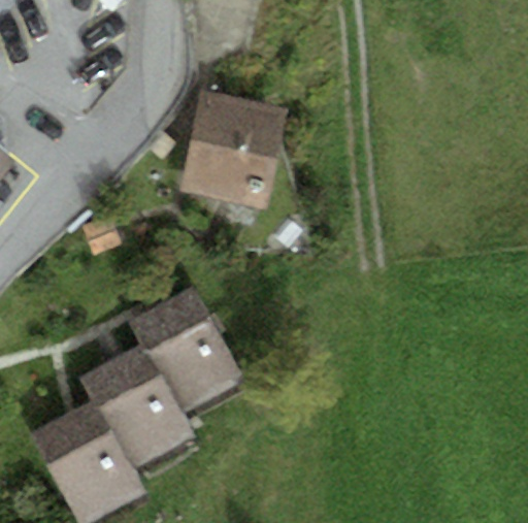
[(286,101),(200,93),(180,192),(267,205),(286,101)]
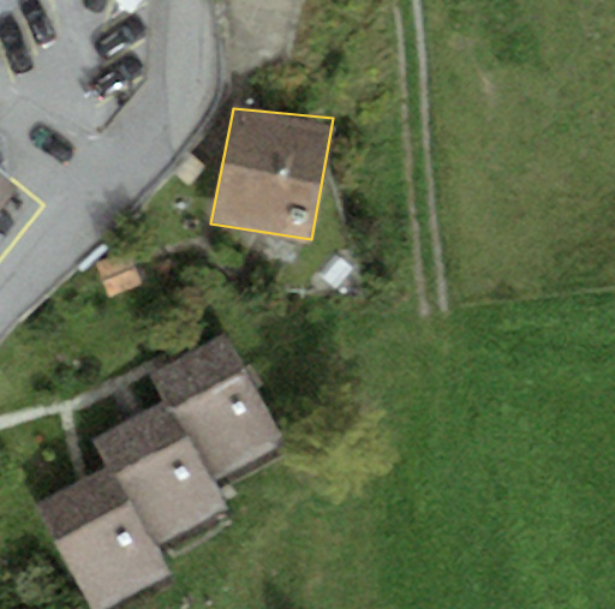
[(0,204),(18,181),(0,167),(0,204)]
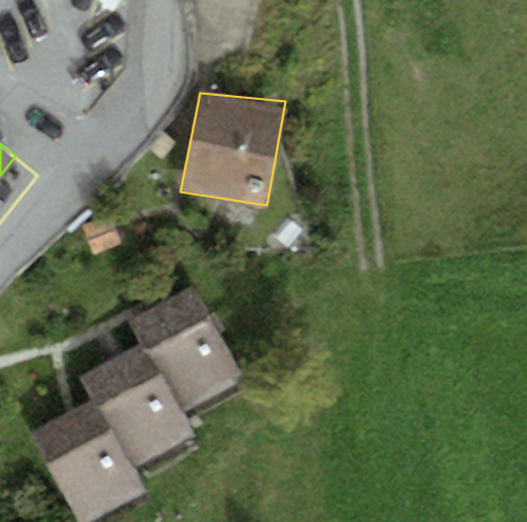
[(191,284),(126,322),(138,341),(183,411),(243,379),(191,284)]
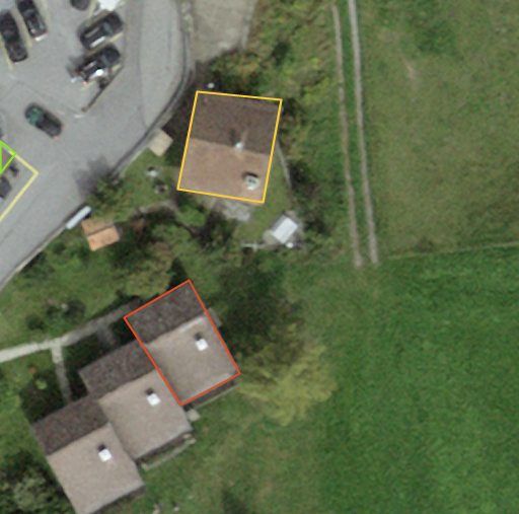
[(136,336),(77,372),(90,392),(137,465),(196,431),(180,405),(136,336)]
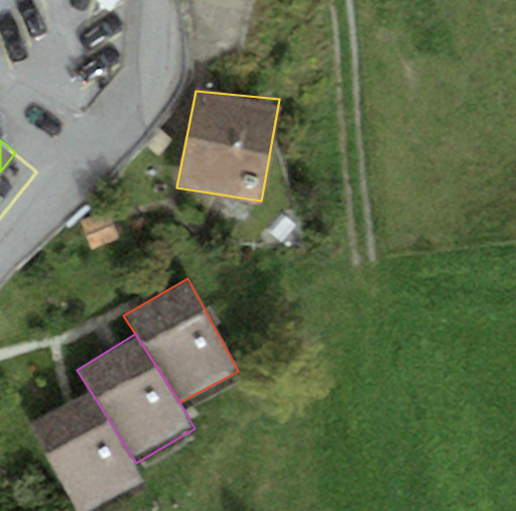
[(90,390),(29,424),(80,510),(95,510),(144,482),(90,390)]
